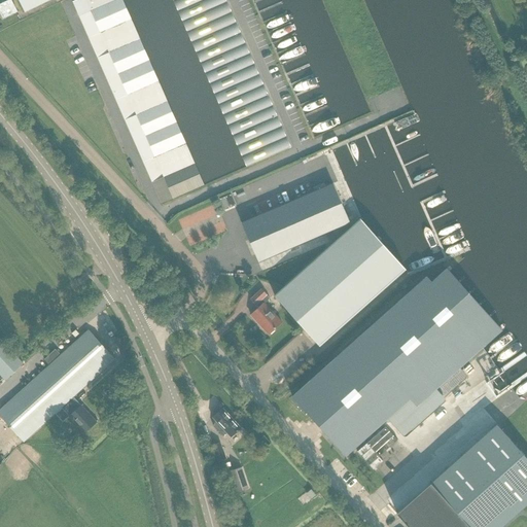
[(0,0),(0,12),(2,19),(18,11),(11,0),(0,0)]
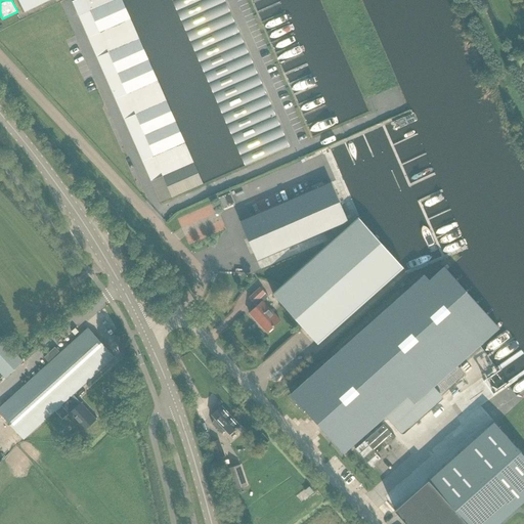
[(18,0),(25,12),(49,0),(18,0)]
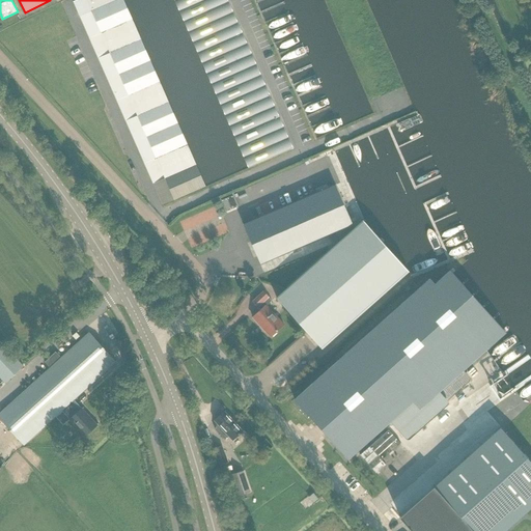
[(87,0),(75,5),(80,17),(93,10),(116,0),(87,0)]
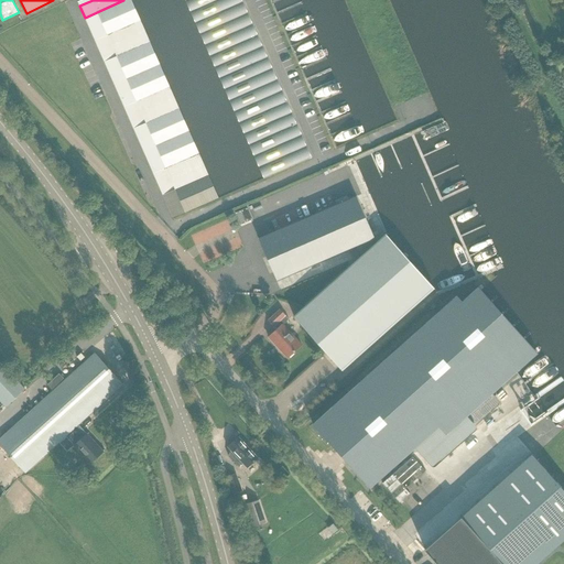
[(131,0),(123,0),(99,11),(85,18),(89,29),(136,9),(131,0)]
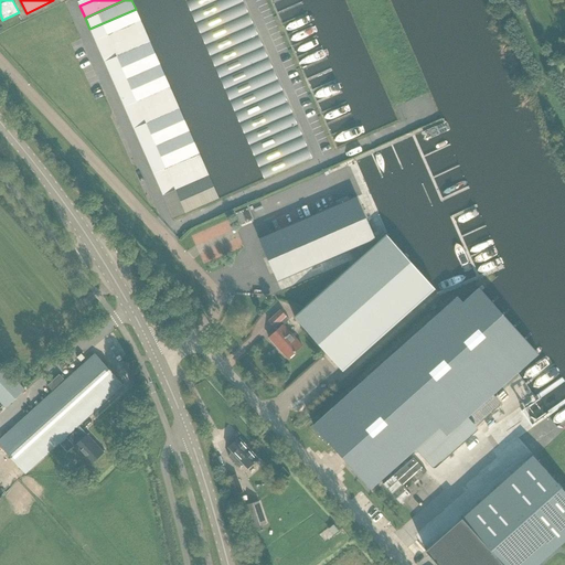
[(190,11),(215,0),(185,0),(190,11)]
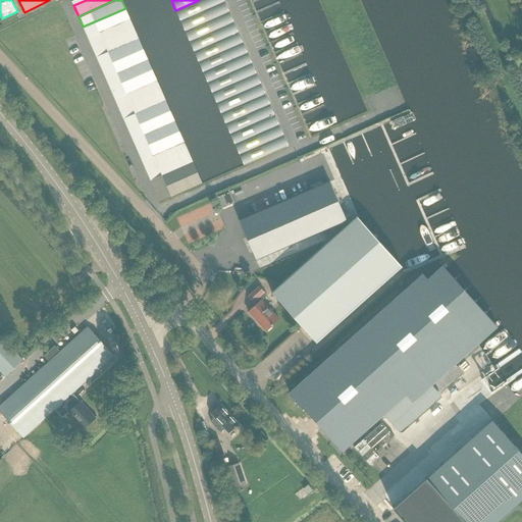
[(224,1),(223,0),(199,0),(175,10),(180,20),(224,1)]
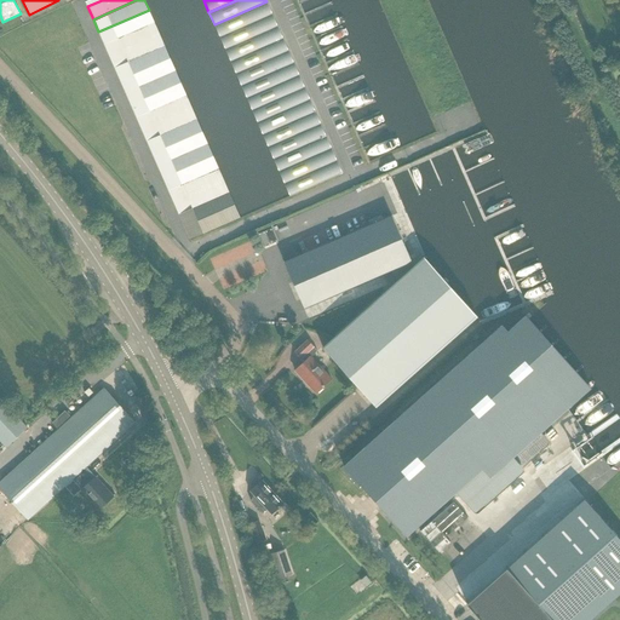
[(267,1),(214,24),(219,38),(273,13),(267,1)]
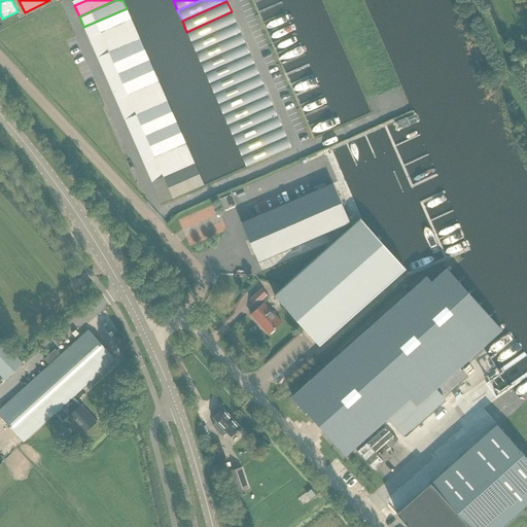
[(89,37),(131,19),(127,8),(83,27),(89,37)]
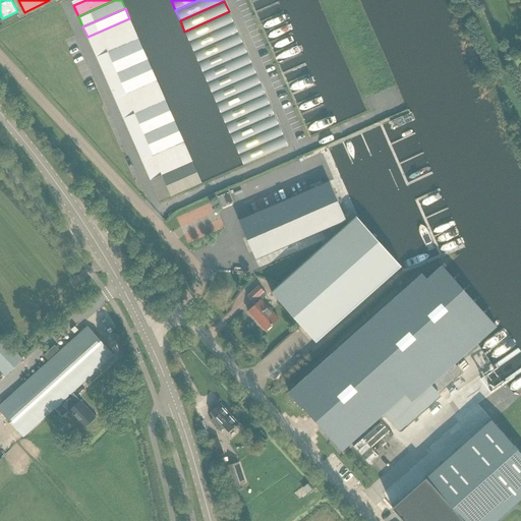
[(184,32),(189,42),(233,22),(229,11),(184,32)]
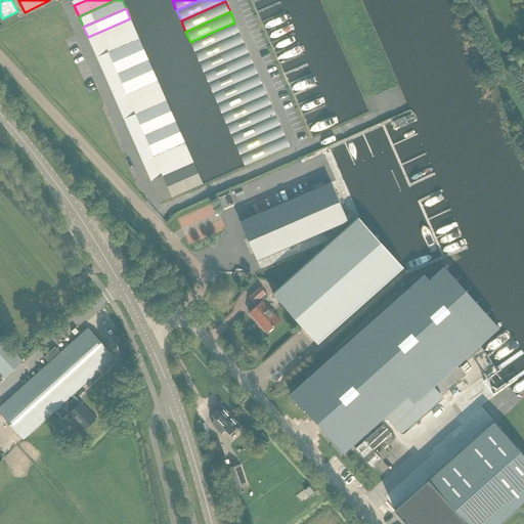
[(130,18),(88,37),(92,47),(135,29),(130,18)]
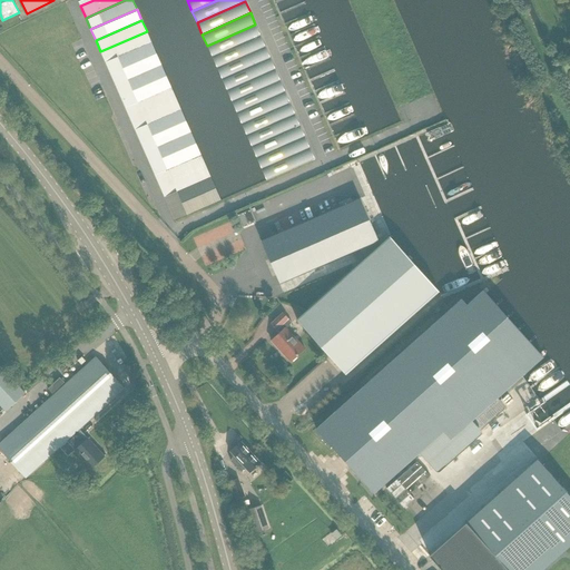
[(212,57),(259,36),(255,25),(207,46),(212,57)]
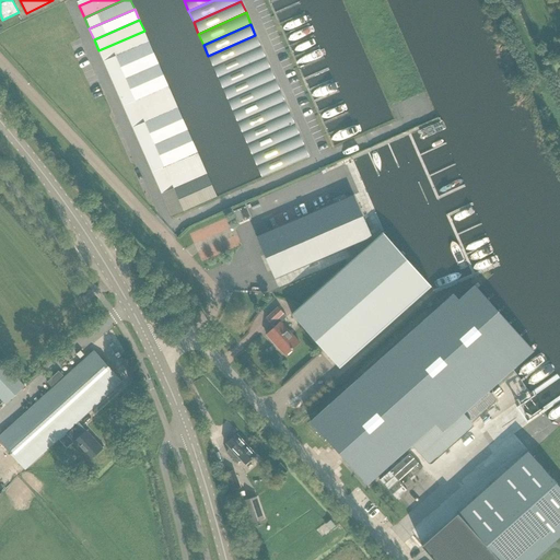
[(98,50),(104,61),(149,42),(144,31),(98,50)]
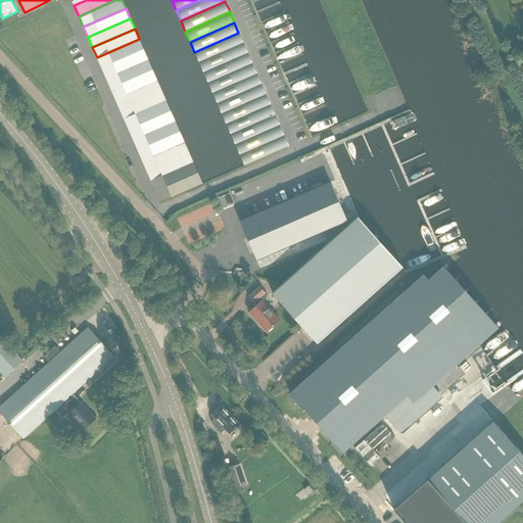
[(199,62),(243,43),(238,33),(194,52),(199,62)]
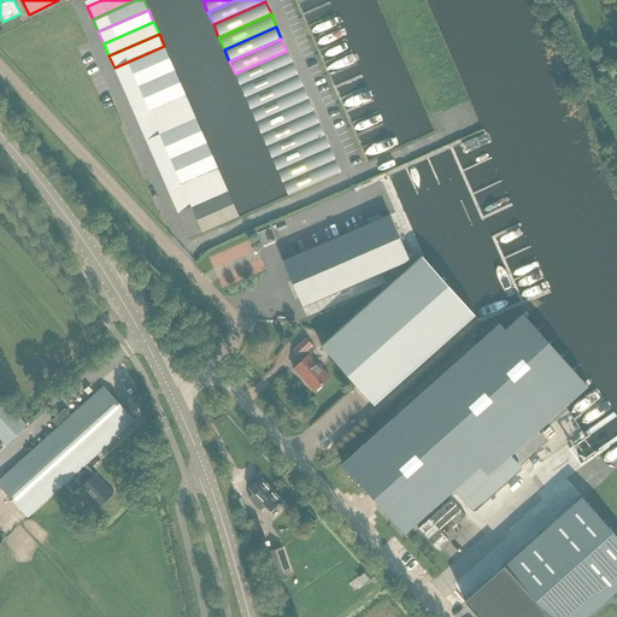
[(164,46),(115,68),(119,80),(169,58),(164,46)]
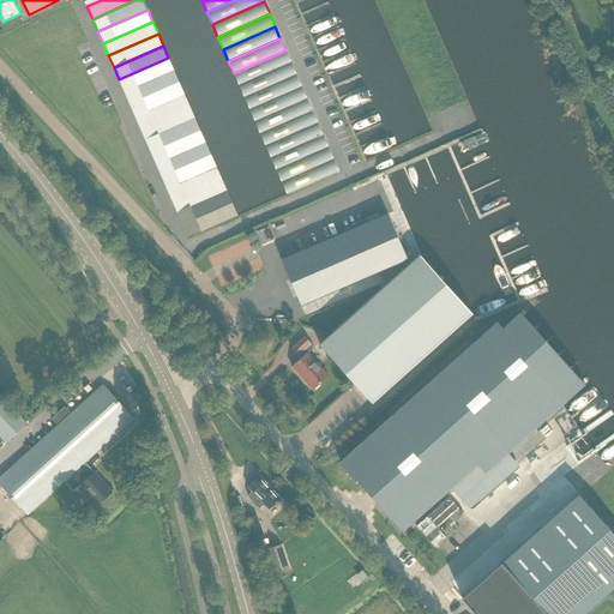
[(239,85),(290,62),(286,50),(234,73),(239,85)]
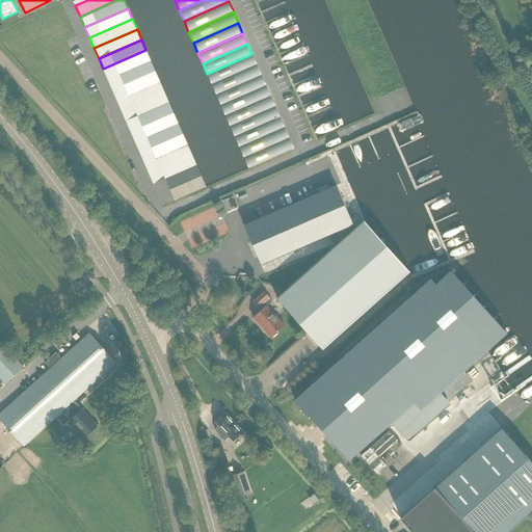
[(145,50),(103,69),(107,79),(151,60),(145,50)]
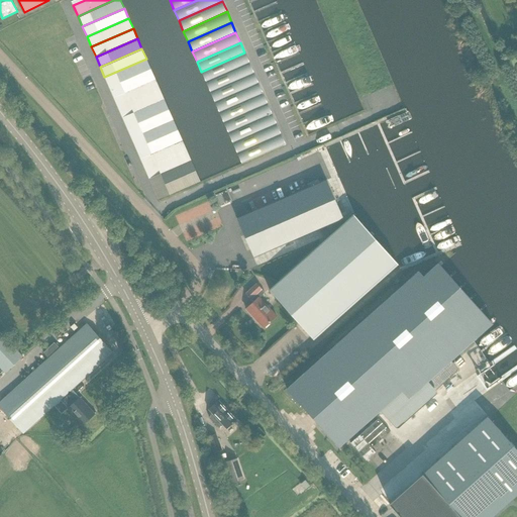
[(244,53),(201,72),(206,82),(249,63),(244,53)]
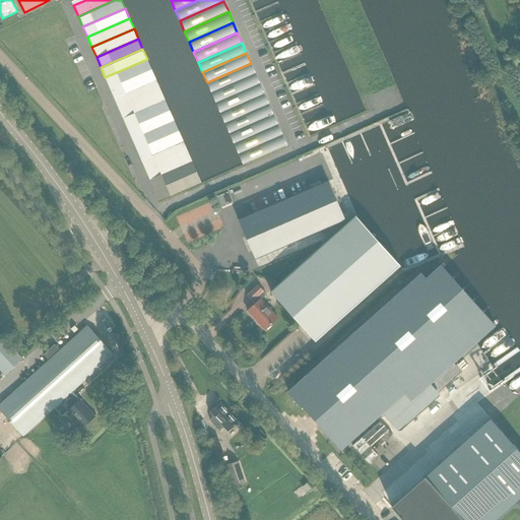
[(151,69),(147,59),(105,77),(110,87),(151,69)]
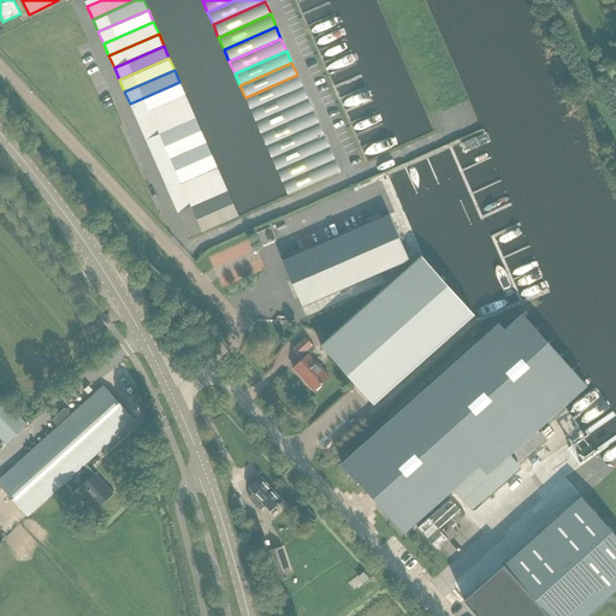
[(246,98),(250,110),(302,87),(297,75),(246,98)]
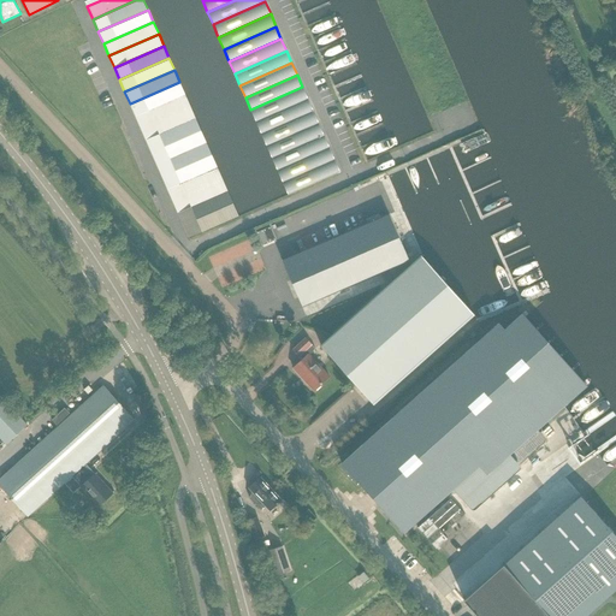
[(135,116),(185,94),(179,82),(130,104),(135,116)]
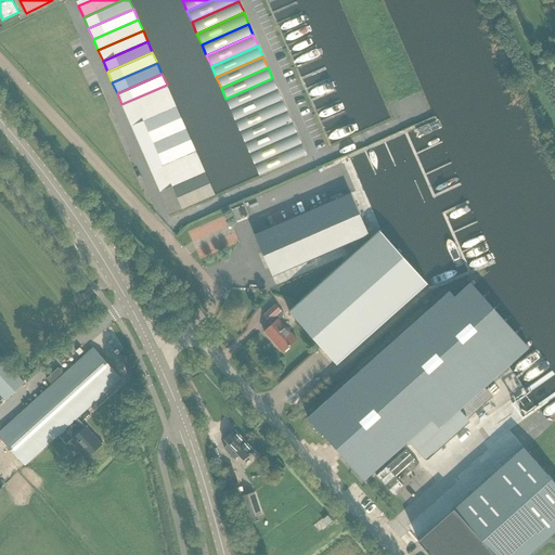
[(226,99),(230,110),(278,89),(272,78),(226,99)]
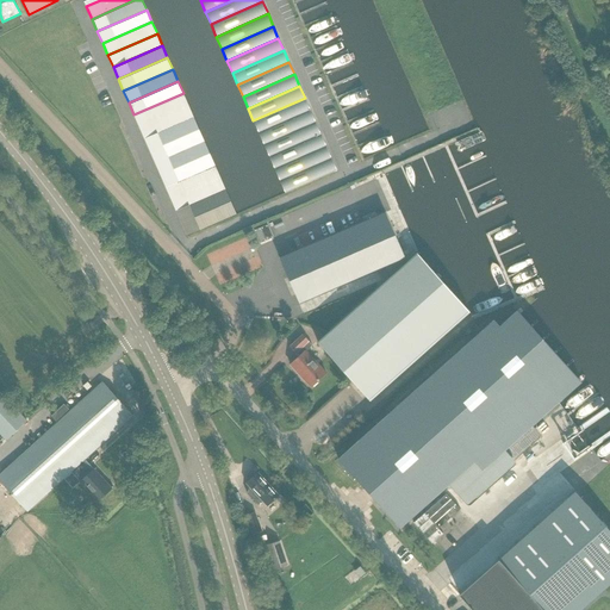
[(188,105),(184,93),(134,114),(139,128),(188,105)]
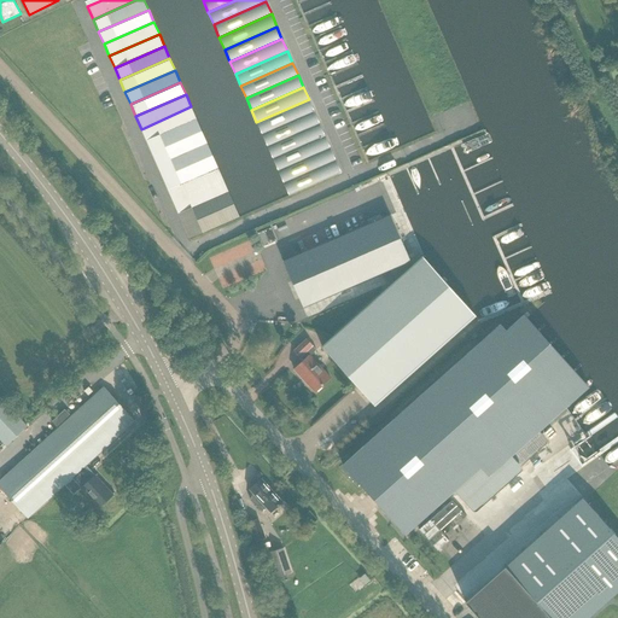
[(314,111),(309,99),(256,122),(262,134),(314,111)]
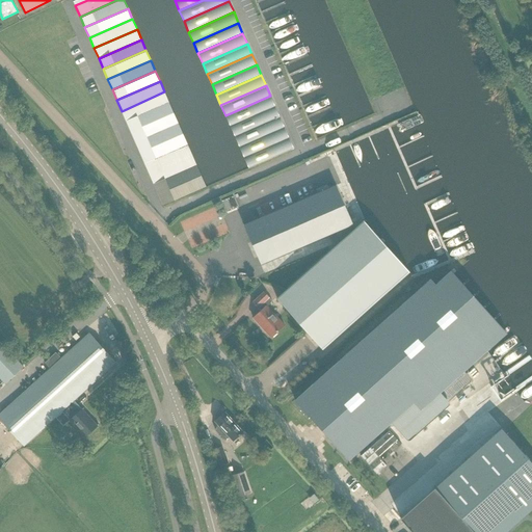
[(164,91),(122,111),(126,122),(169,102),(164,91)]
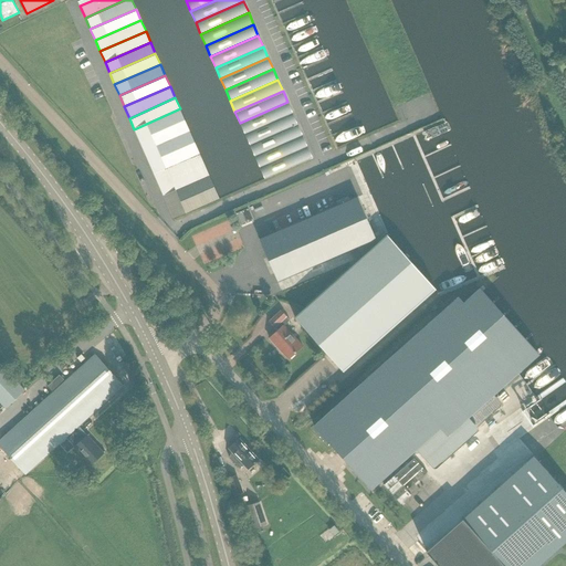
[(287,102),(240,123),(244,134),(293,113),(287,102)]
